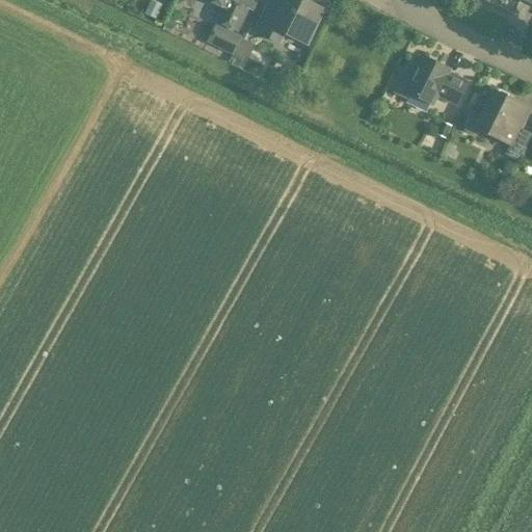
[(237,0),(205,0),(224,9),(217,23),(236,32),(247,9),(236,4),(237,0)]
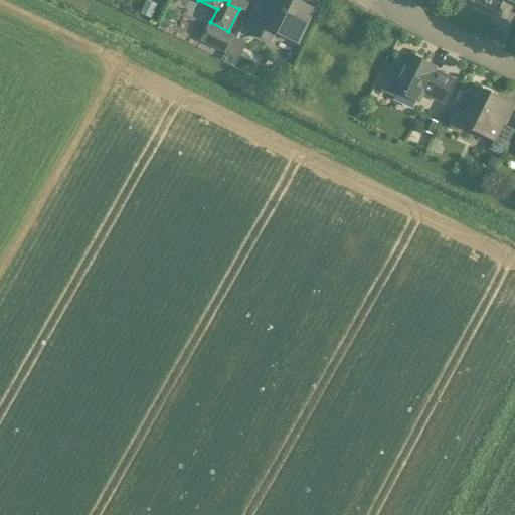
[(298,43),(314,9),(310,7),(312,3),(306,0),(262,0),(247,30),(271,41),(275,32),(298,43)]
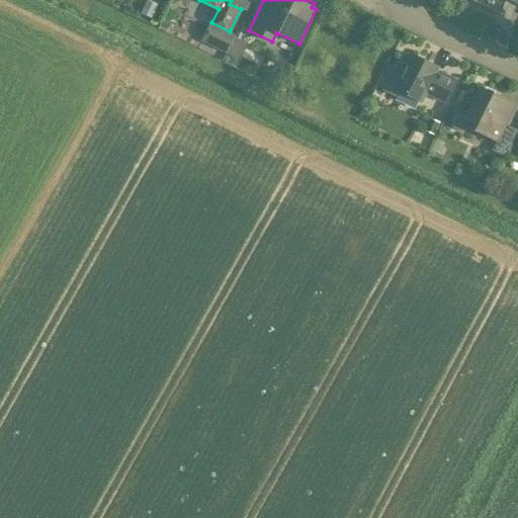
[(210,24),(202,42),(226,55),(235,35),(210,24)]
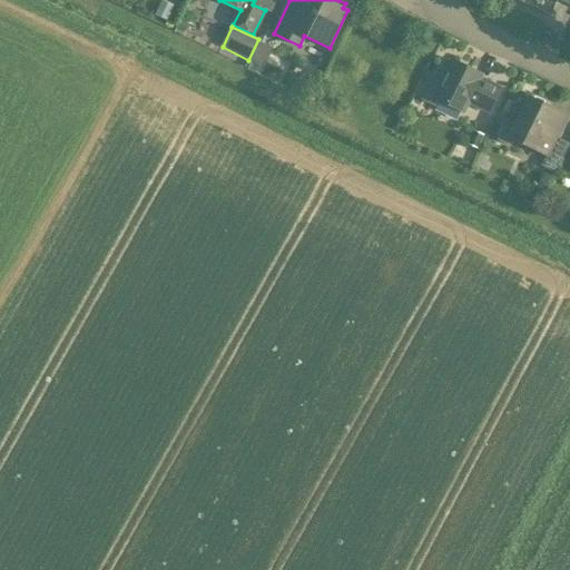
[(454,62),(446,78),(434,72),(421,101),(434,107),(436,100),(463,114),(469,104),(490,114),(502,90),(480,79),(482,76),(454,62)]
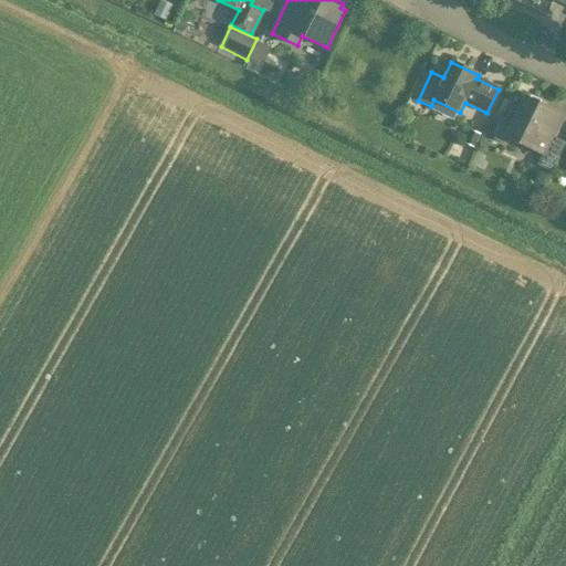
[(553,112),(526,98),(513,126),(500,119),(492,135),(494,140),(503,145),(509,143),(511,139),(543,156),(538,166),(552,173),(565,144),(553,137),(555,133),(545,128),(553,112)]
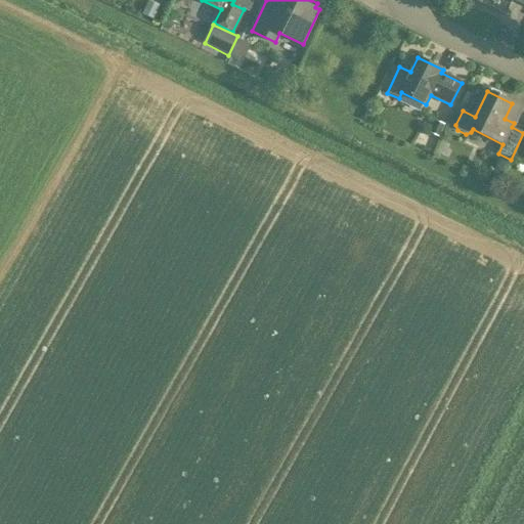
[(444,127),(435,122),(429,133),(439,138),(444,127)]
